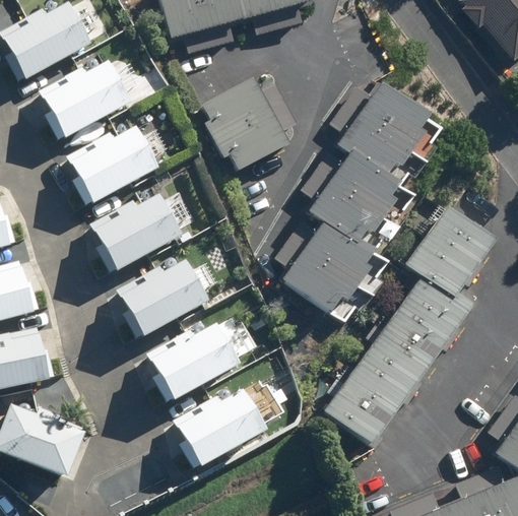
[(155,0),(171,60),(301,28),(322,12),(318,0),(155,0)]
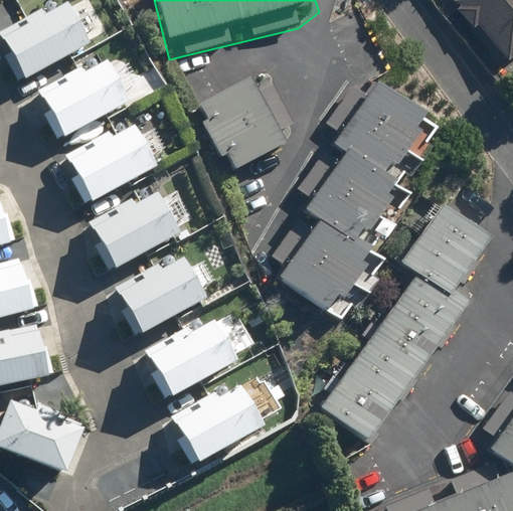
[(462,0),(483,28),(505,57),(512,51),(512,0),(462,0)]
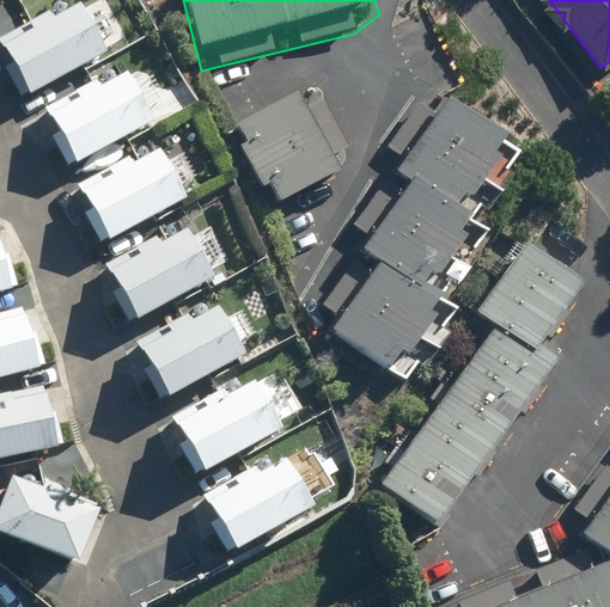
[(107,5),(89,14),(81,2),(59,16),(53,5),(0,34),(31,92),(108,50),(101,37),(119,26),(107,5)]
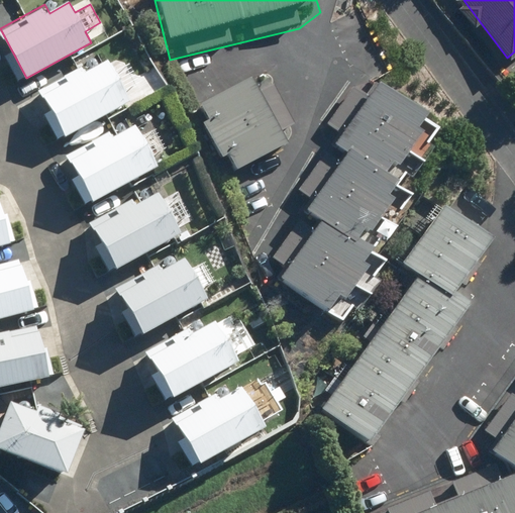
[(87,70),(83,63),(36,87),(64,138),(131,102),(109,59),(87,70)]
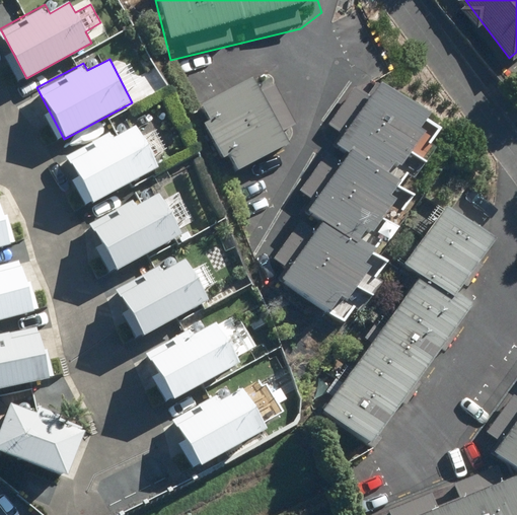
[(257,61),(188,96),(231,180),(264,163),(267,171),(285,162),(282,156),(302,146),(295,131),(310,124),(283,71),(267,79),(257,61)]
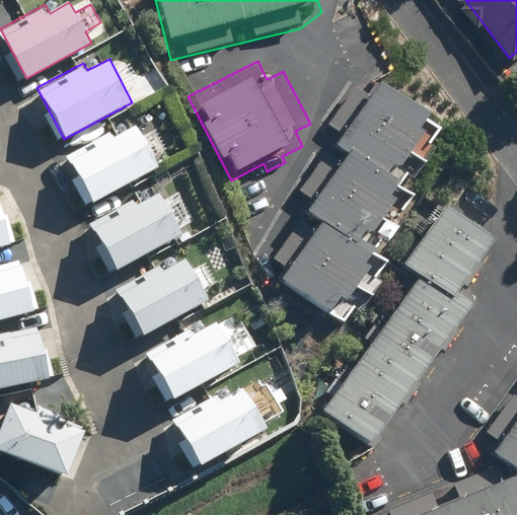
[(286,264),(278,276),(331,311),(342,297),(348,301),(380,252),(363,241),(369,231),(375,235),(409,182),(391,171),(397,162),(405,168),(437,120),(378,81),(369,95),(356,86),(334,121),(345,128),(336,142),(350,151),(340,167),(325,158),(304,190),(314,196),(305,209),(323,221),(310,241),(297,232),(279,260),(286,264)]
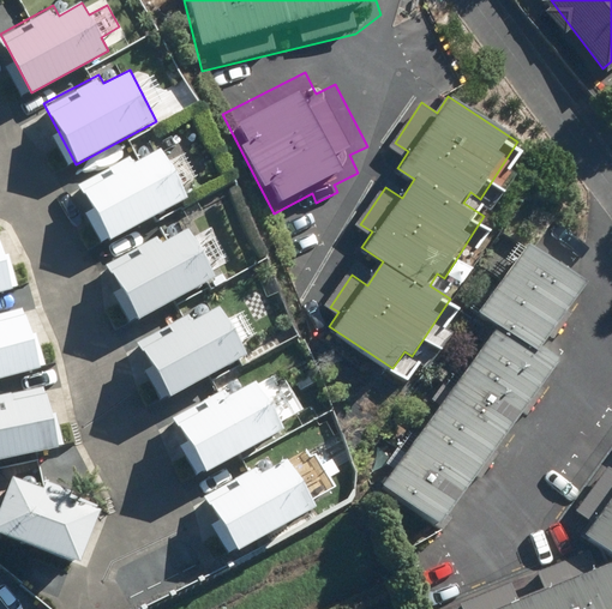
[(136,160),(132,154),(79,182),(112,240),(189,197),(160,145),(136,160)]
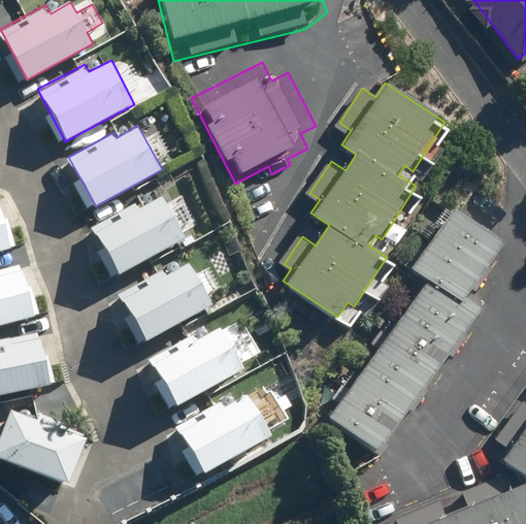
[(141,206),(138,200),(93,225),(119,273),(185,238),(161,196),(141,206)]
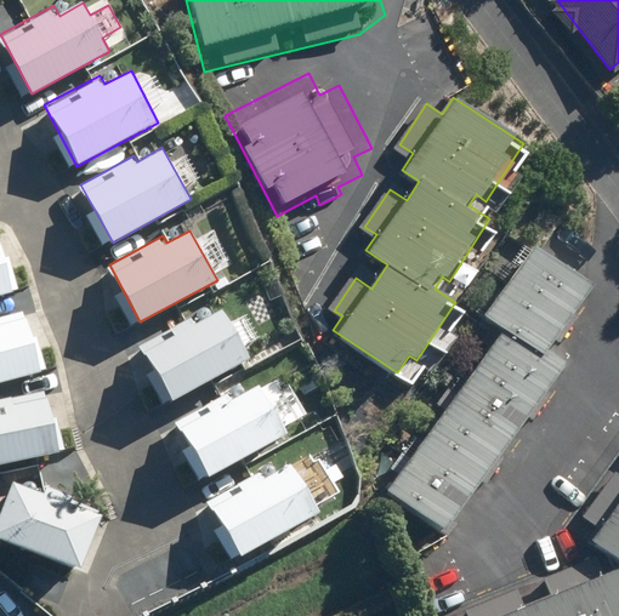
[(0,235),(0,294),(18,289),(3,235),(0,235)]
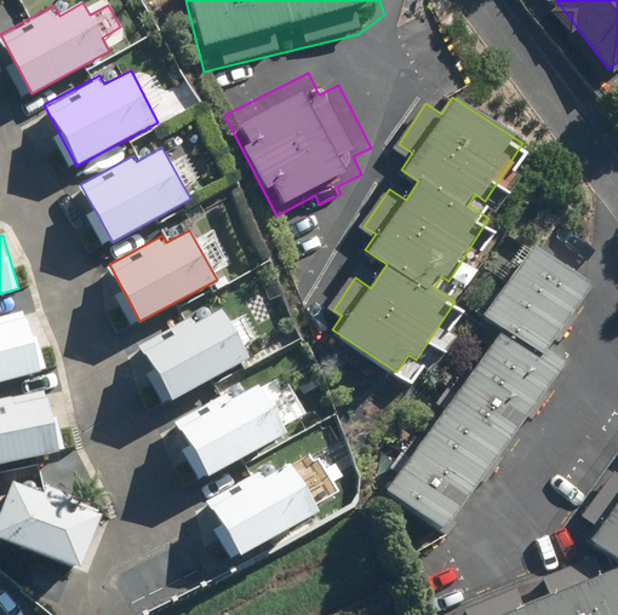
[(446,530),(565,362),(547,350),(591,286),(534,246),(520,266),(508,257),(498,271),(509,279),(497,297),(490,292),(476,311),(502,331),(389,489),(446,530)]
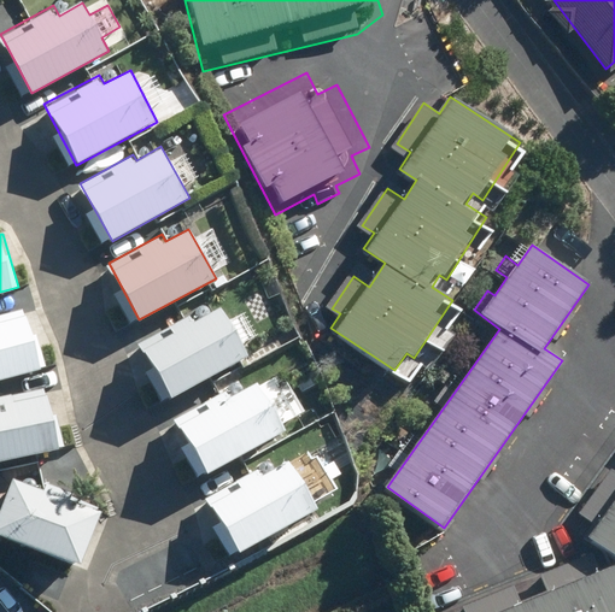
[(0,381),(45,369),(28,306),(0,313),(0,381)]
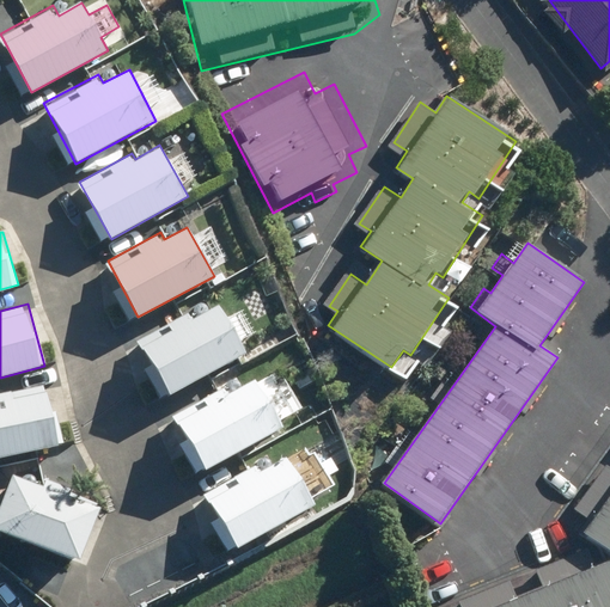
[(194,319),(190,312),(140,341),(171,396),(249,353),(221,304),(194,319)]
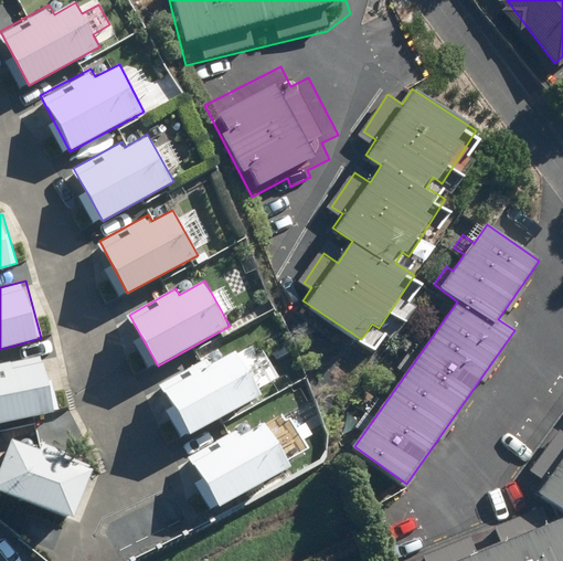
[(210,362),(206,356),(159,379),(187,433),(262,397),(237,348),(210,362)]
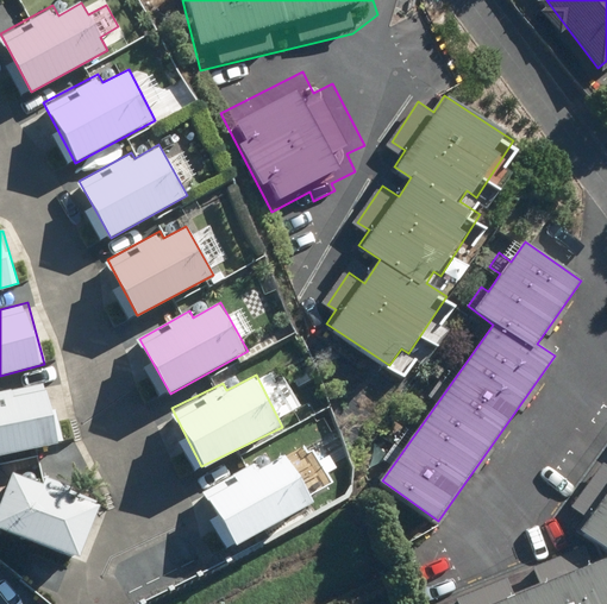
[(0,455),(63,444),(51,381),(0,390),(0,455)]
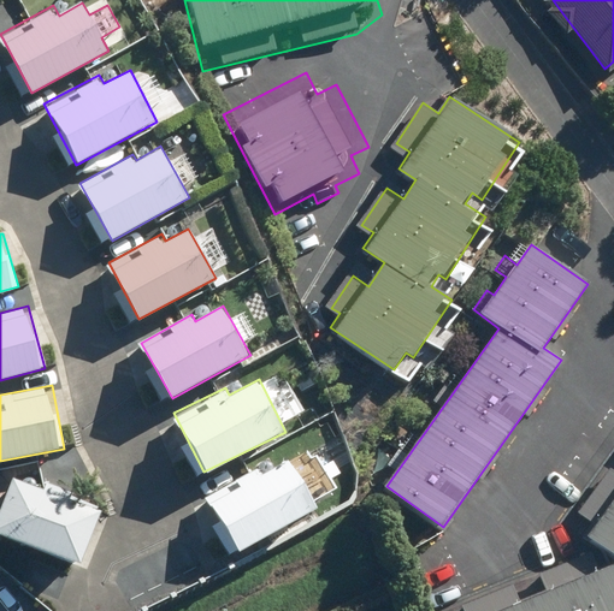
[(207,493),(237,552),(318,511),(289,452),(207,493)]
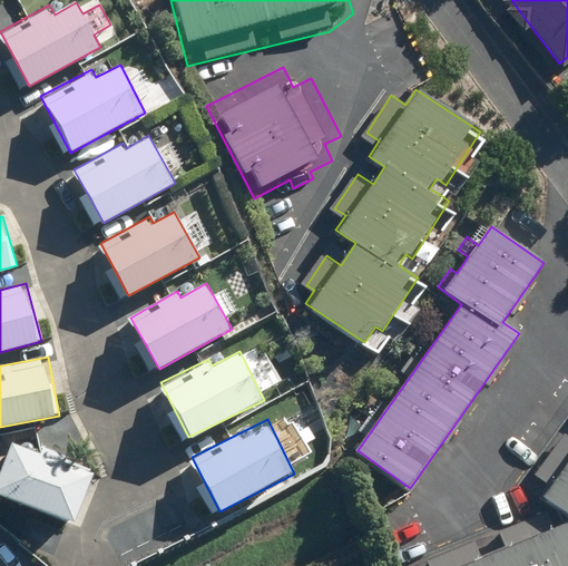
[(567,435),(561,431),(535,472),(548,481),(538,496),(567,515),(567,435)]
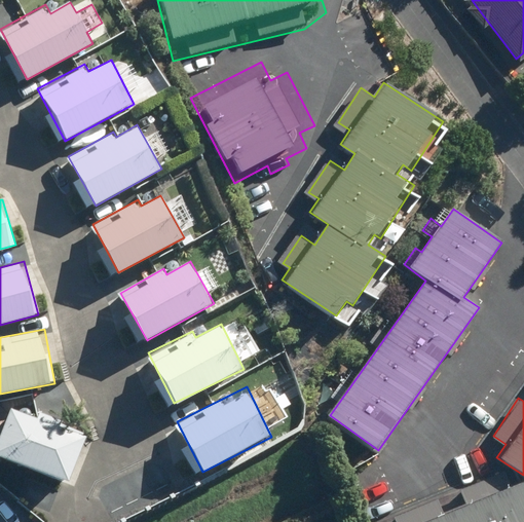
[(0,455),(74,483),(92,432),(40,412),(38,418),(9,407),(6,414),(0,412),(0,455)]
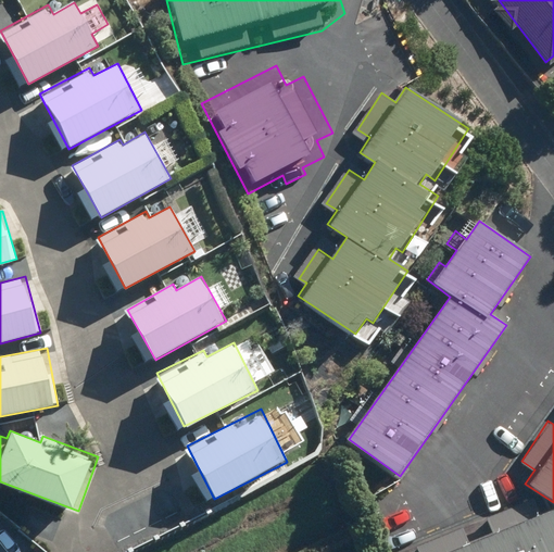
[(463,525),(417,543),(419,551),(553,551),(553,510),(525,522),(518,504),(489,516),(495,532),(470,543),(463,525)]
